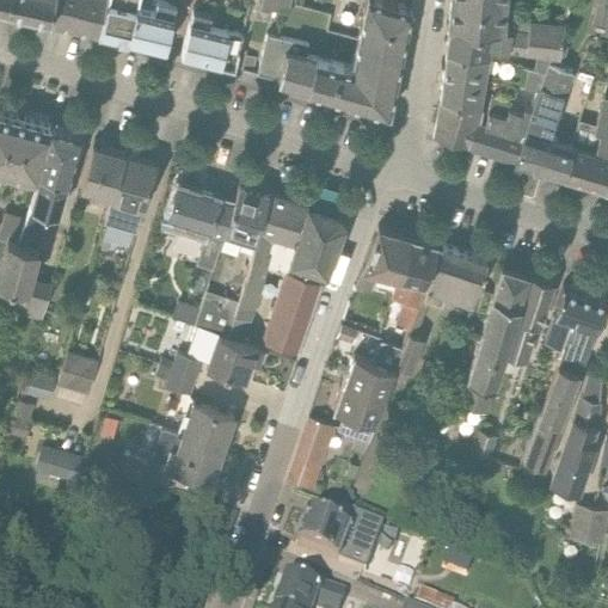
[(0,0),(0,7),(11,11),(12,0),(0,0)]
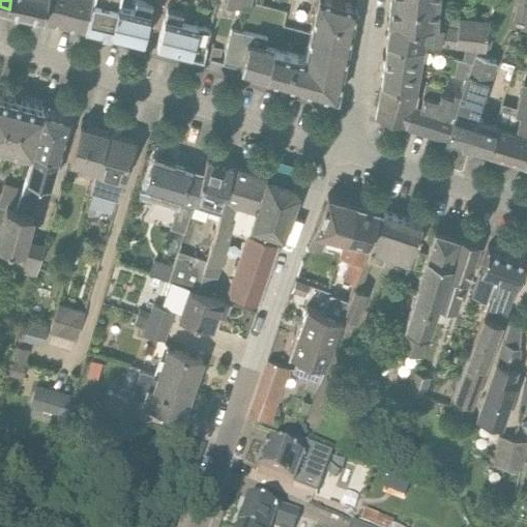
[(10,0),(9,9),(46,19),(50,0),(10,0)]
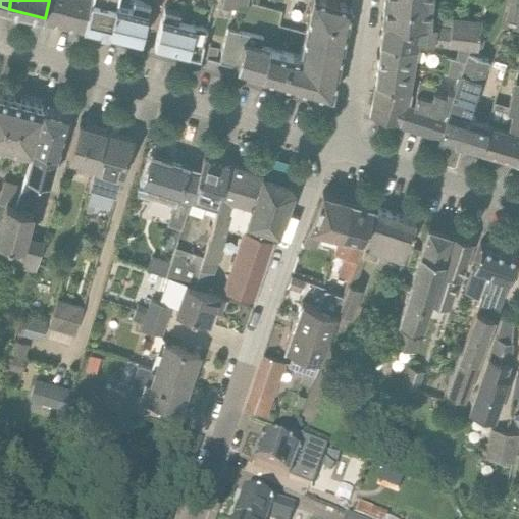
[(49,0),(45,18),(85,29),(86,29),(92,0),(49,0)]
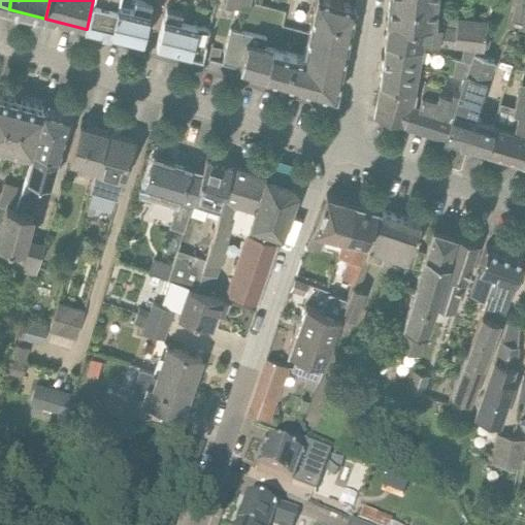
[(94,0),(88,30),(112,36),(120,7),(122,0),(94,0)]
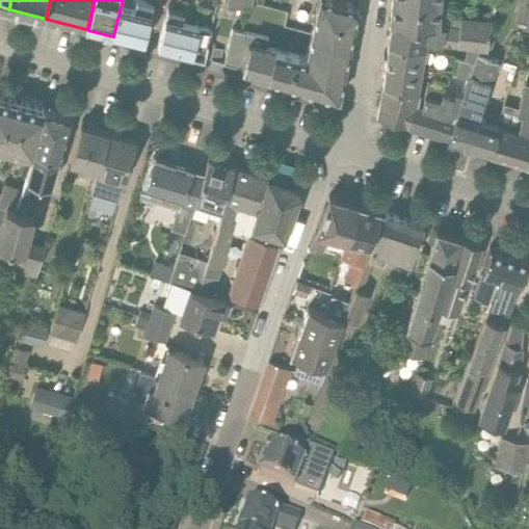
[(312,49),(308,67),(320,71),(323,62),(348,69),(358,23),(361,9),(360,8),(359,8),(358,8),(331,0),(321,0),(314,34),(311,49),(312,49)]
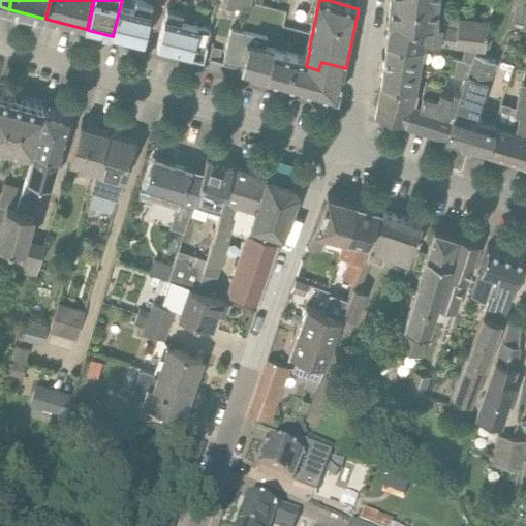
[(392,0),(390,25),(439,29),(439,28),(441,0),(392,0)]
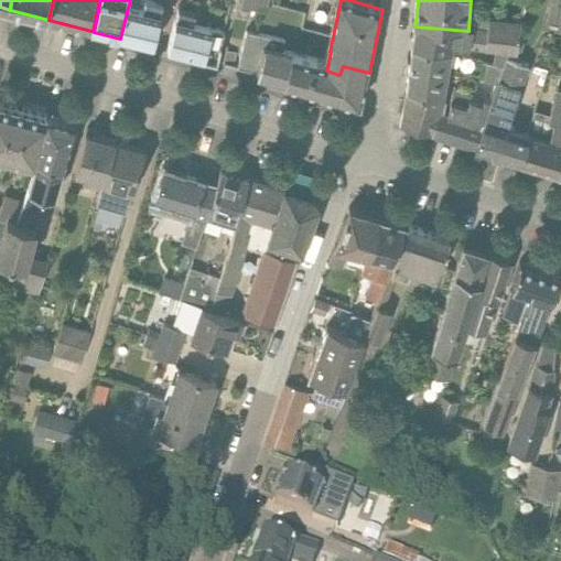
[(560,0),(554,0),(549,23),(560,27),(560,0)]
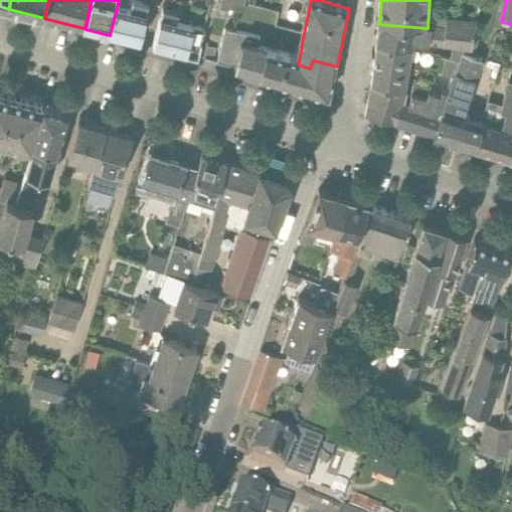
[(117,7),(110,35),(118,37),(141,43),(148,15),(150,6),(135,2),(132,11),(125,9),(117,7)]
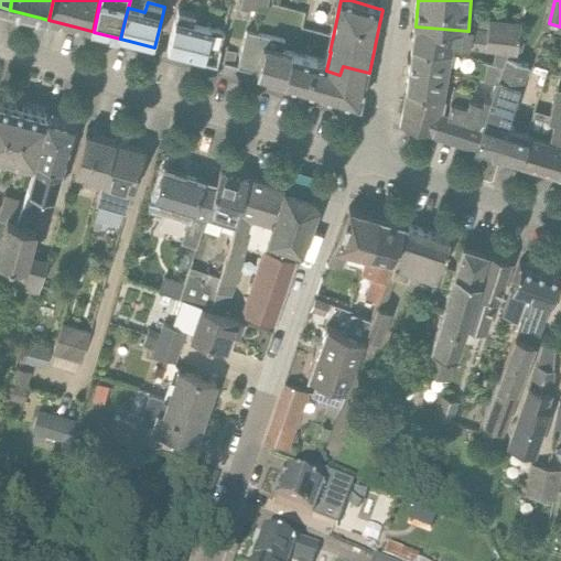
[(170,51),(169,52),(171,52),(207,62),(218,64),(227,34),(195,25),(197,15),(181,11),(177,21),(175,30),(170,51)]
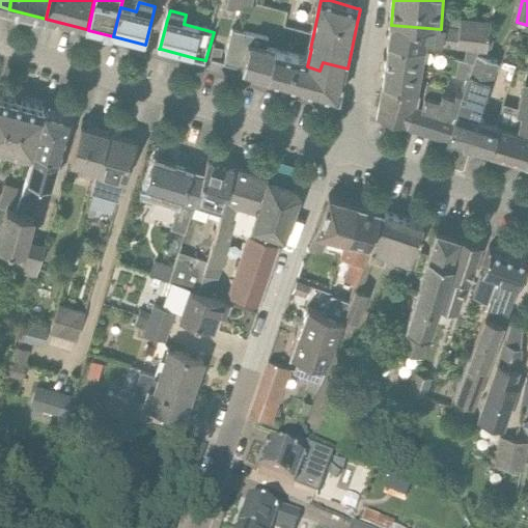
[(460,42),(459,47),(461,47),(469,48),(480,50),(489,51),(491,42),(490,42),(492,32),(493,22),(492,22),(463,18),(462,21),(461,28),(461,30),(460,42)]
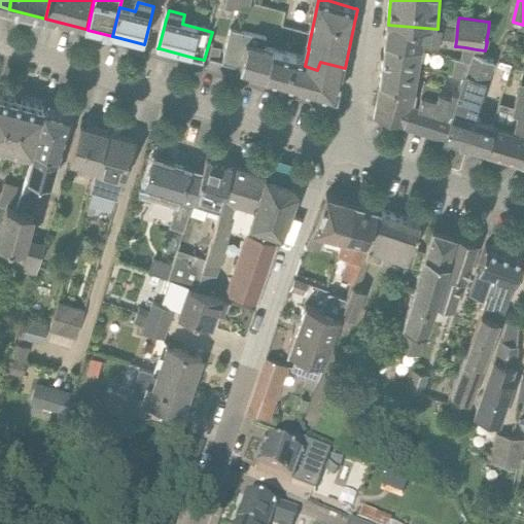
[(388,25),(387,44),(416,50),(424,53),(426,43),(447,46),(447,48),(456,48),(457,46),(455,46),(456,41),(457,30),(457,28),(444,26),(444,29),(438,28),(438,29),(388,25)]
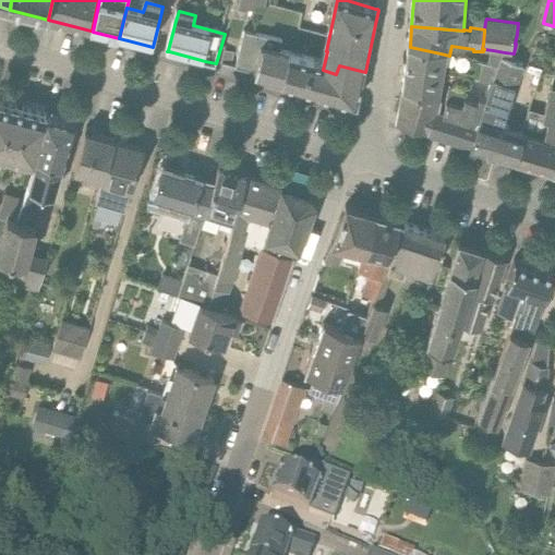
[(245,34),(237,69),(256,74),(282,82),(290,55),(287,53),(282,52),(282,50),(285,44),(245,34)]
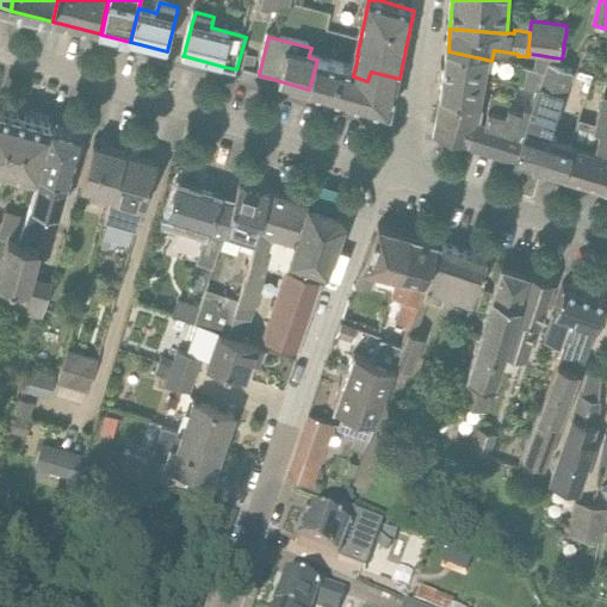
[(528,122),(515,160),(549,171),(565,175),(568,177),(575,146),(573,144),(552,137),(564,99),(565,95),(567,95),(574,73),(567,69),(570,48),(564,48),(562,59),(552,57),(546,74),(544,80),(538,97),(537,95),(532,109),(533,110),(528,122)]
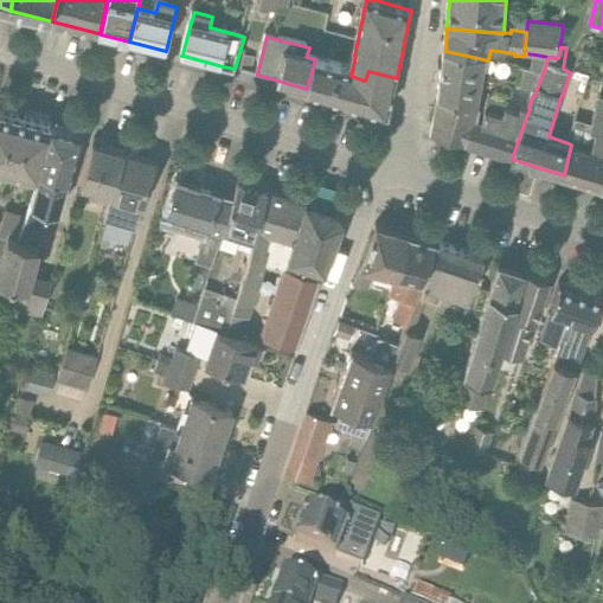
[(446,51),(438,98),(480,108),(488,61),(479,58),(446,51)]
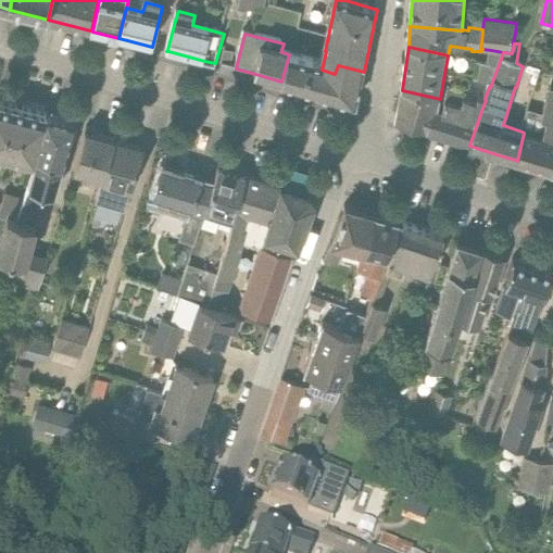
[(491,51),(487,65),(498,67),(503,52),(491,50),(491,51)]
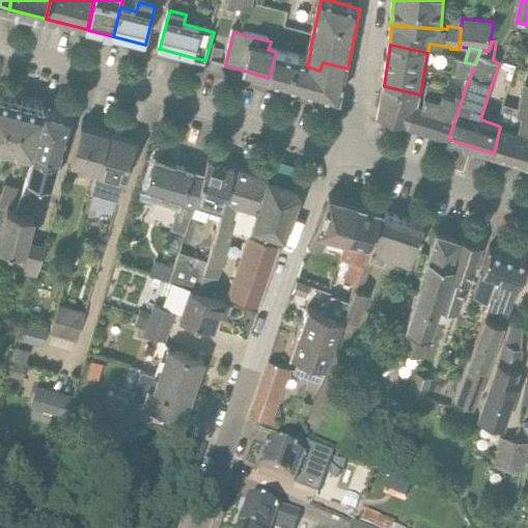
[(276,52),(269,78),(340,101),(348,68),(323,62),(320,71),(307,66),(311,49),(310,49),(308,61),(276,54),(277,52),(276,52)]
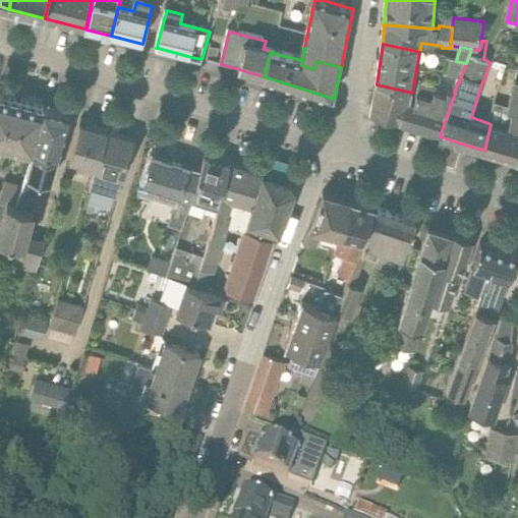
[(452,60),(448,78),(452,79),(458,81),(459,82),(464,68),(466,63),(456,61),(452,60)]
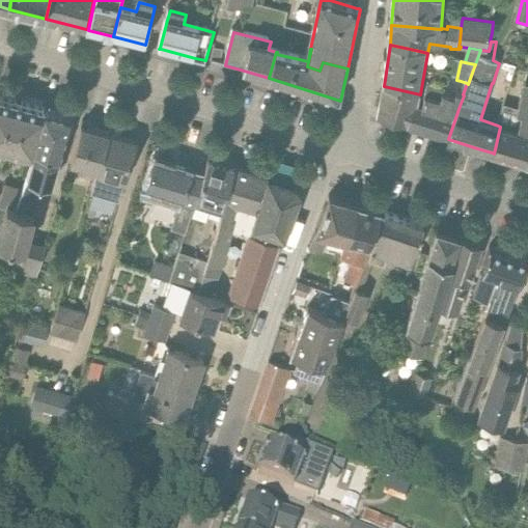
[(500,127),(494,154),(527,164),(527,82),(525,82),(519,110),(505,106),(498,126),(500,127)]
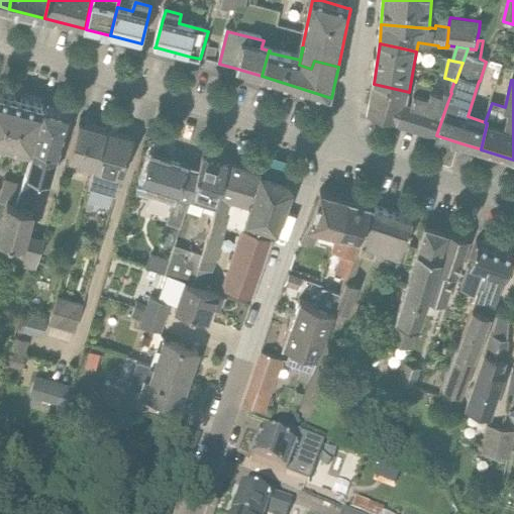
[(369,112),(369,113),(373,114),(396,122),(399,110),(402,110),(404,105),(410,107),(411,103),(409,102),(411,92),(409,92),(374,84),(373,91),(369,112)]
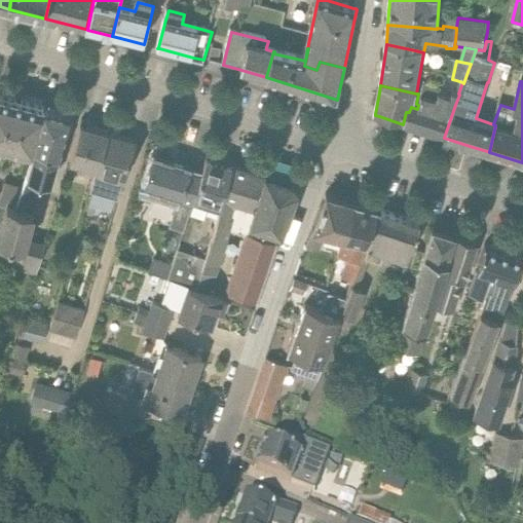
[(406,112),(403,124),(434,135),(443,138),(444,138),(455,105),(459,95),(458,94),(447,91),(424,85),(419,105),(418,105),(417,109),(411,107),(409,112),(406,112)]
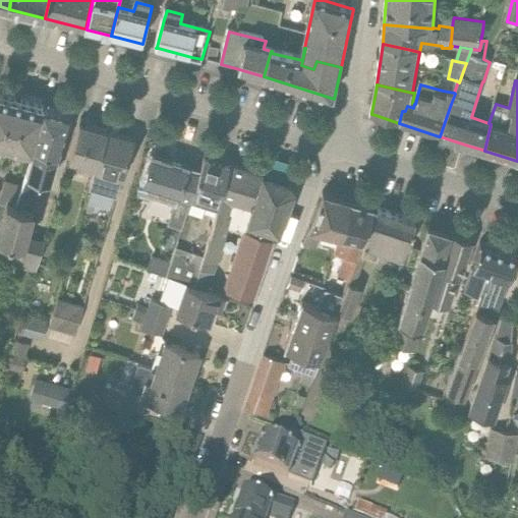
[(0,96),(0,147),(34,157),(36,148),(46,109),(0,96)]
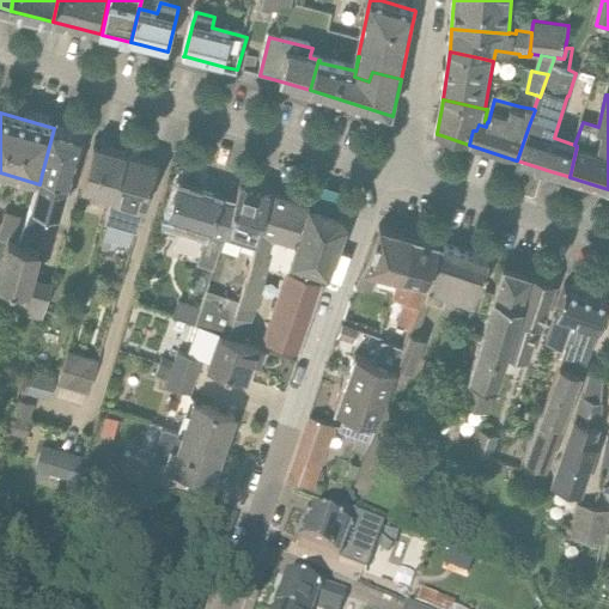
[(54,128),(42,174),(71,183),(83,140),(78,135),(54,128)]
